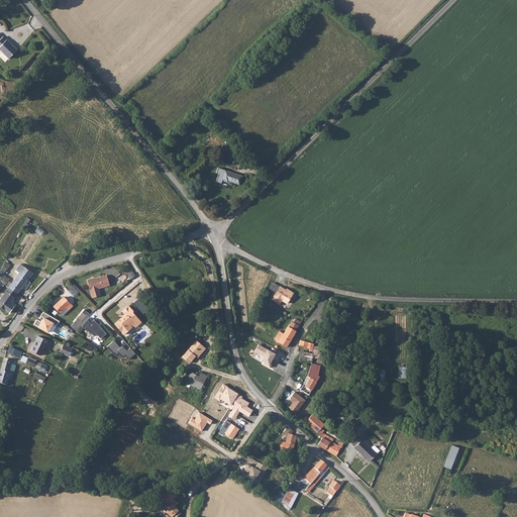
[(0,43),(0,58),(9,67),(17,58),(3,45),(0,43)]
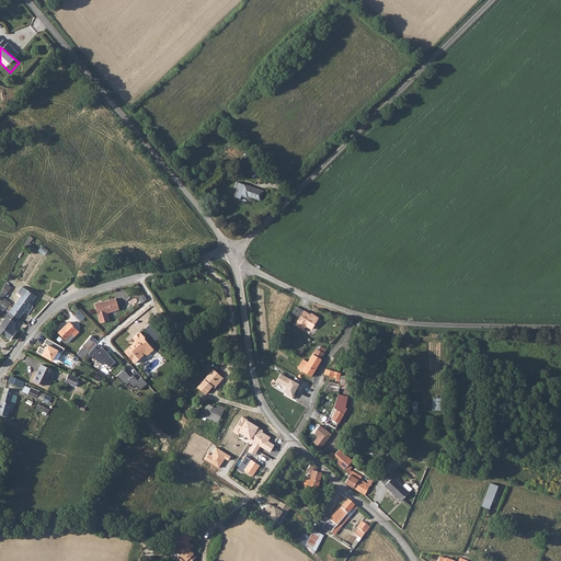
[(249,155),(244,159),(250,165),(255,160),(249,155)]
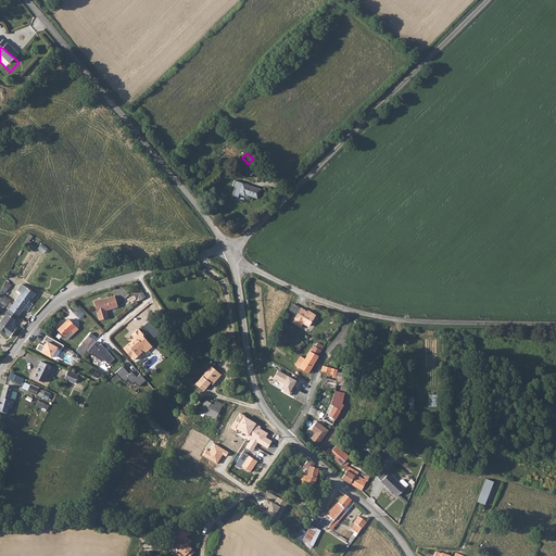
[(240,181),(237,192),(243,193),(243,192),(256,197),(258,187),(240,181)]
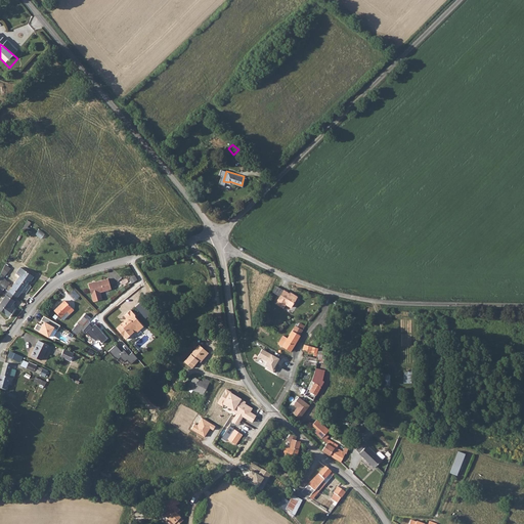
[(4,264),(0,272),(0,285),(4,288),(8,282),(2,277),(9,268),(4,264)]
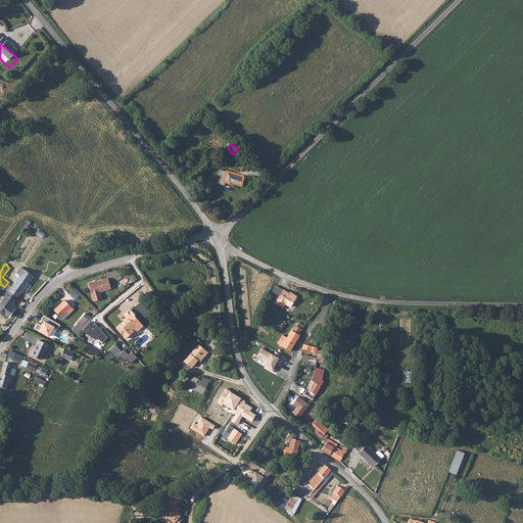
[(18,276),(9,290),(16,295),(24,284),(25,284),(27,281),(28,282),(32,276),(19,268),(15,273),(18,276)]
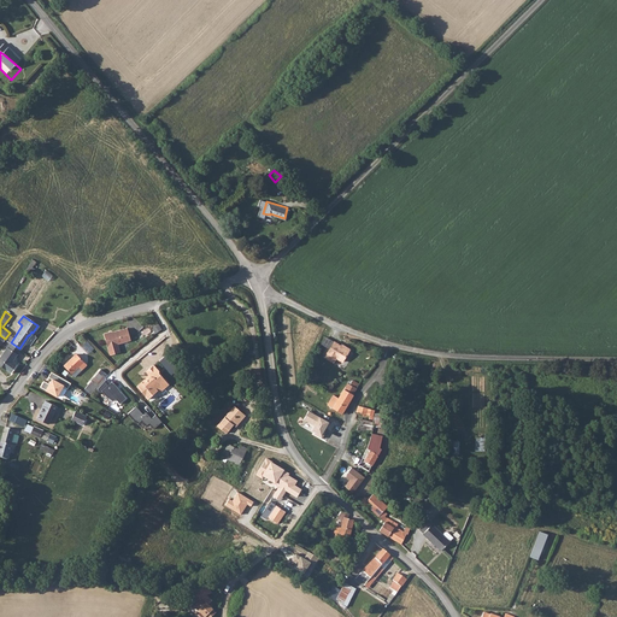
[(130,339),(127,327),(110,333),(110,331),(104,334),(109,347),(111,354),(121,351),(118,344),(130,339)]
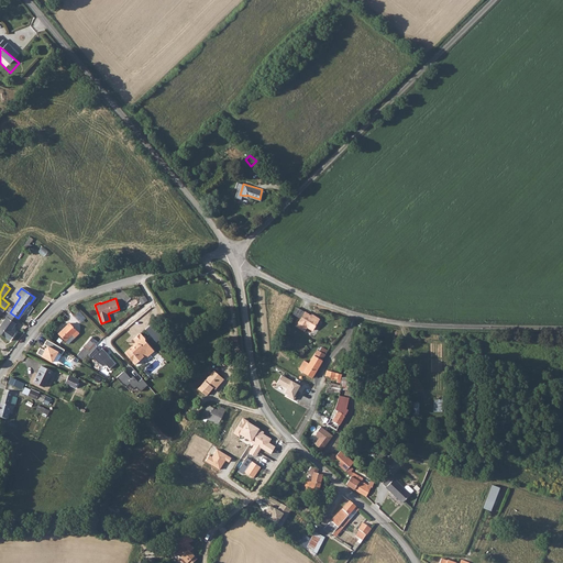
[(4,309),(0,306),(0,315),(4,318),(0,324),(0,333),(9,340),(13,333),(10,330),(18,318),(10,312),(4,309)]
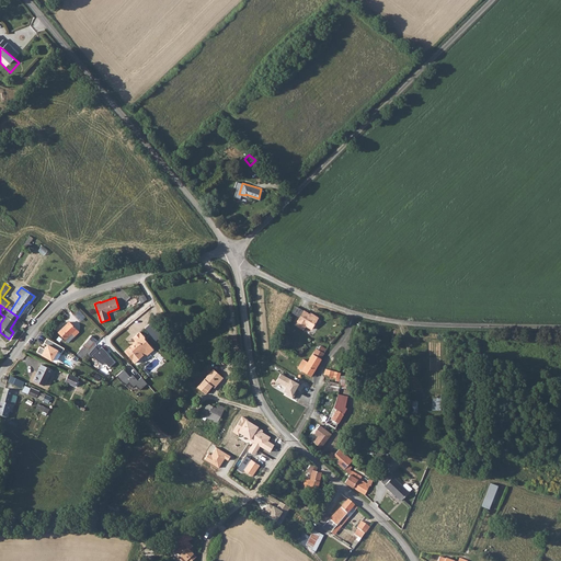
[(304,310),(295,325),(302,330),(305,325),(311,329),(318,318),(304,310)]
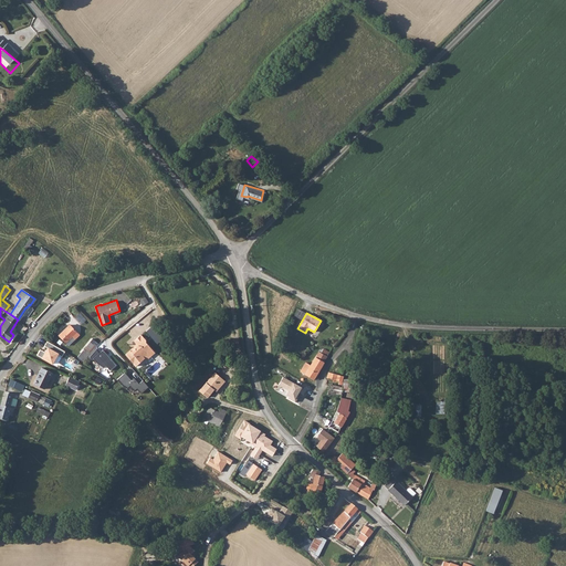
[(79,335),(69,324),(58,335),(65,343),(72,337),(73,339),(79,335)]
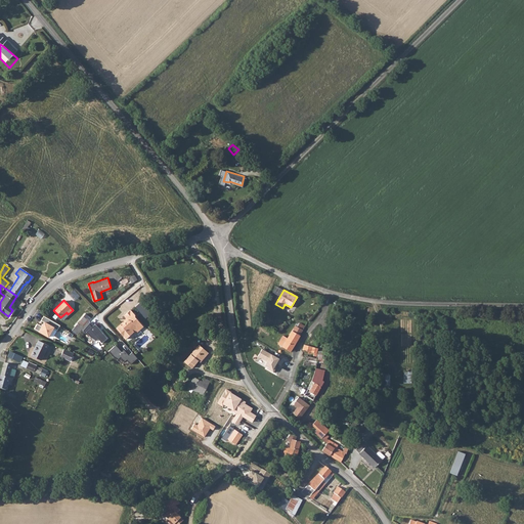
[(128,308),(122,315),(124,317),(123,319),(124,320),(122,323),(121,322),(115,329),(125,338),(132,331),(134,332),(138,328),(134,324),(138,320),(133,315),(132,313),(128,308)]
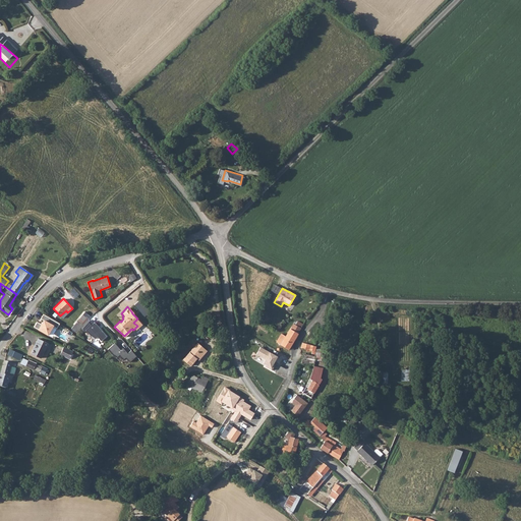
[(40,319),(42,320),(39,324),(36,323),(34,327),(47,335),(52,326),(56,328),(58,324),(42,314),(40,319)]
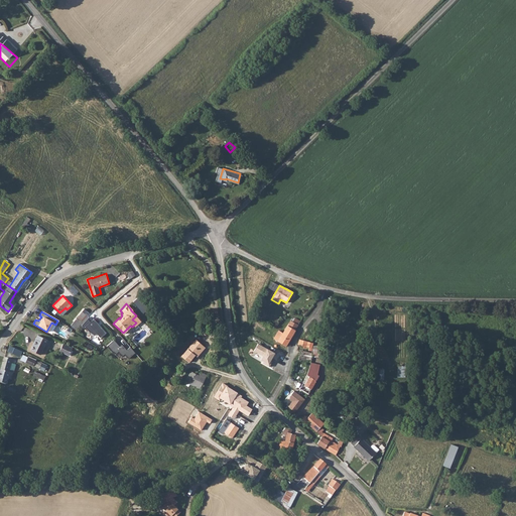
[(76,317),(70,326),(74,330),(80,321),(78,320),(83,314),(81,312),(76,317)]
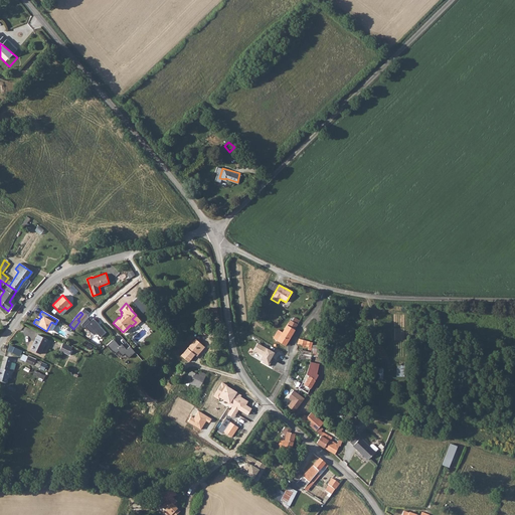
[(88,317),(79,324),(82,327),(83,326),(93,335),(96,333),(99,336),(104,332),(93,319),(91,321),(88,317)]
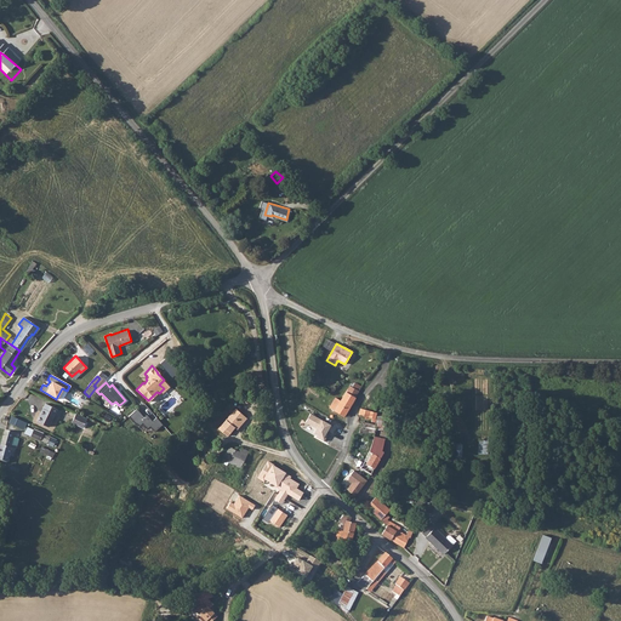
[(354,385),(346,400),(357,406),(369,387),(359,382),(357,385),(354,385)]
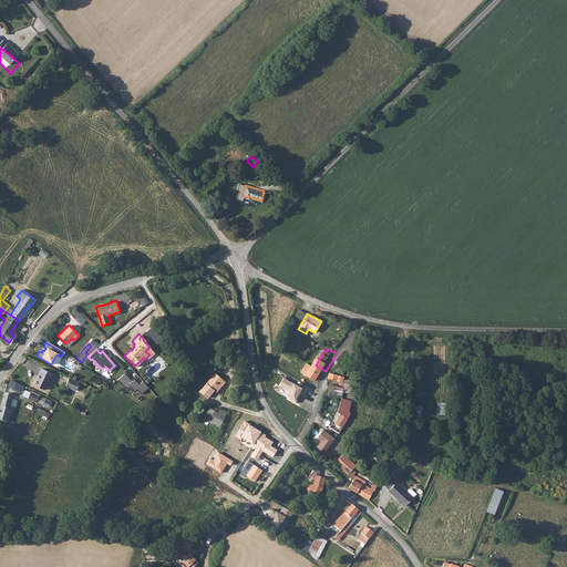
[(316,366),(313,370),(323,375),(326,371),(316,366)]
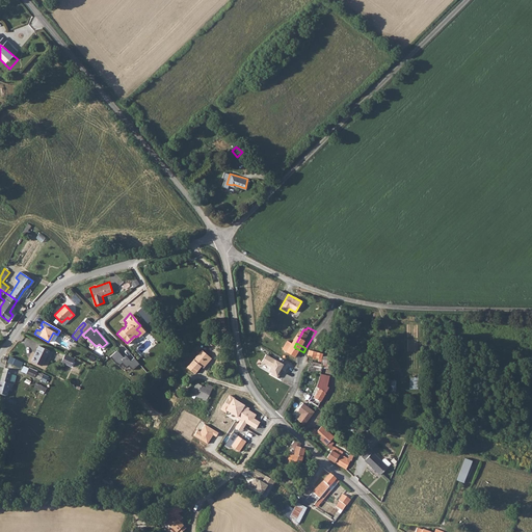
[(38,345),(30,361),(41,366),(49,350),(38,345)]
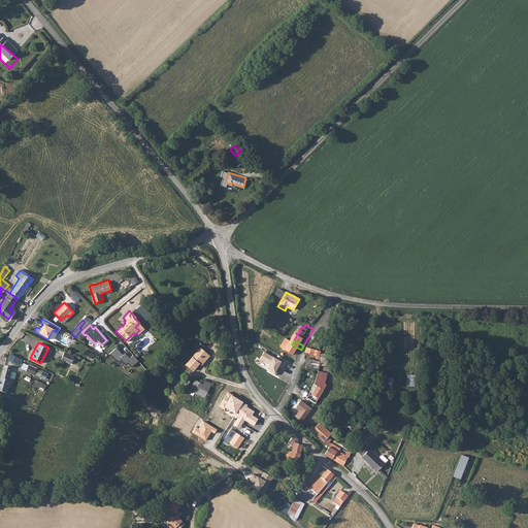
[(292,344),(290,350),(298,355),(301,350),(292,344)]
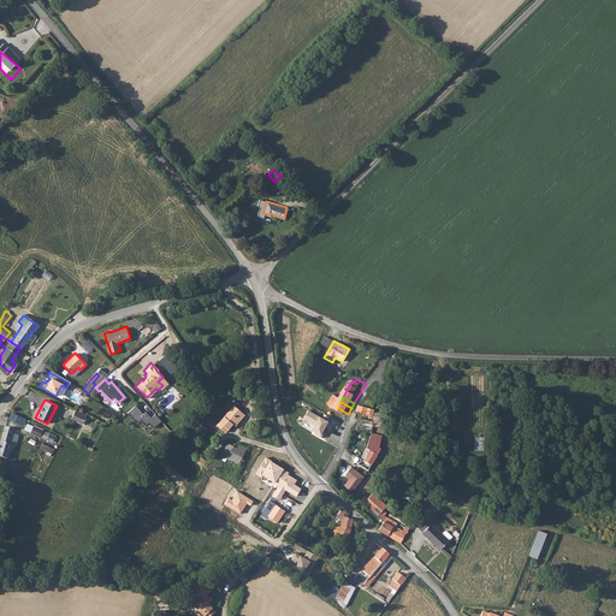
[(366,404),(362,409),(373,416),(372,420),(365,420),(363,431),(374,432),(378,412),(366,404)]
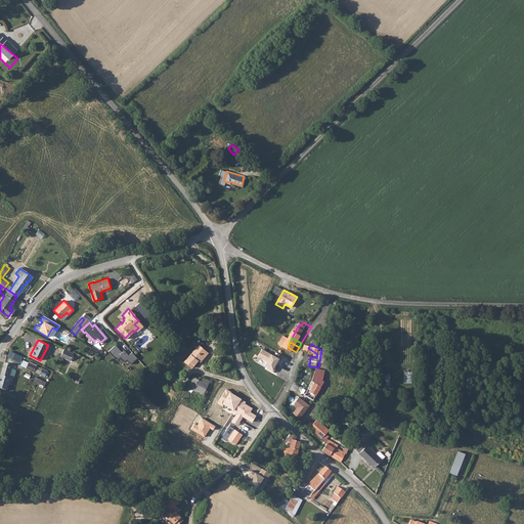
[(115,345),(107,351),(113,356),(117,358),(120,356),(123,360),(126,358),(130,362),(136,357),(131,352),(127,355),(123,349),(120,351),(115,345)]
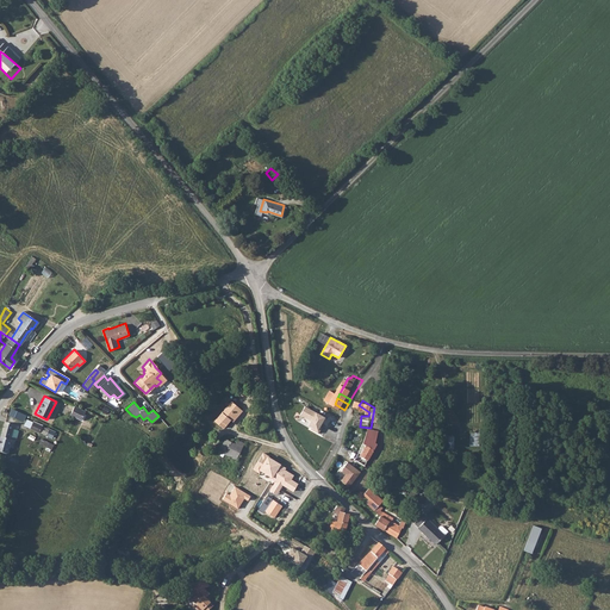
[(213,421),(221,428),(222,427),(229,419),(231,421),(241,410),(230,402),(213,421)]
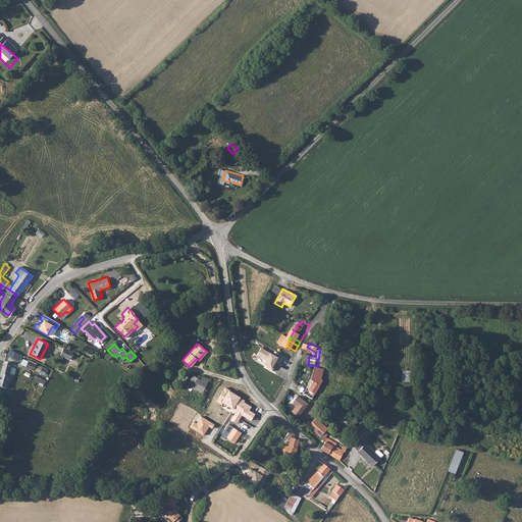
[(72,352),(64,348),(61,356),(68,360),(72,352)]
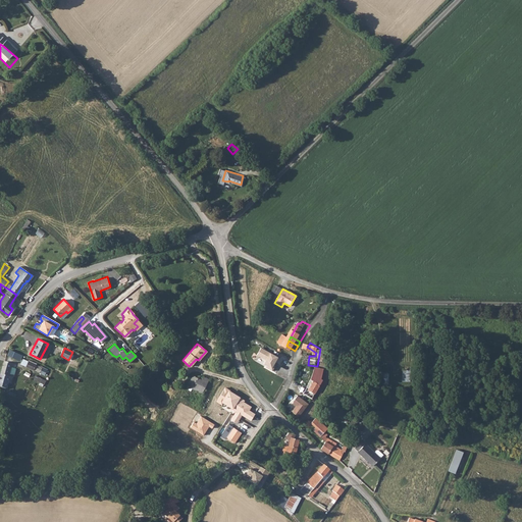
[(8,355),(21,361),(23,355),(11,349),(8,355)]
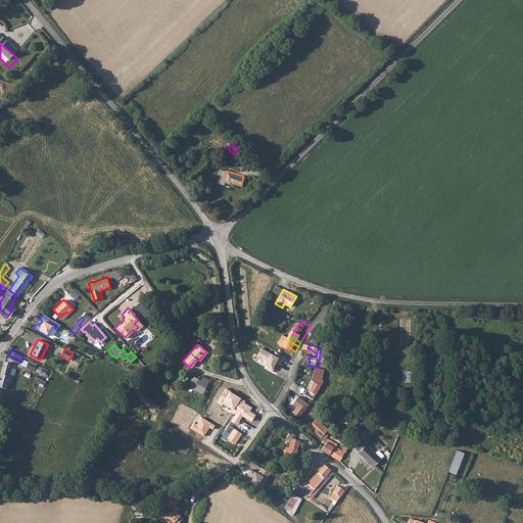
[(262,349),(258,354),(270,362),(266,368),(272,372),(276,366),(273,363),(274,362),(279,365),(281,361),(262,349)]
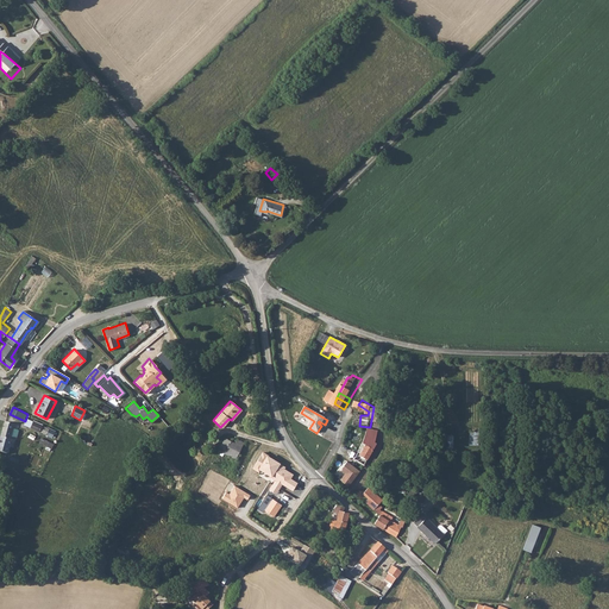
[(5,424),(2,433),(8,434),(7,435),(10,438),(13,427),(5,424)]
